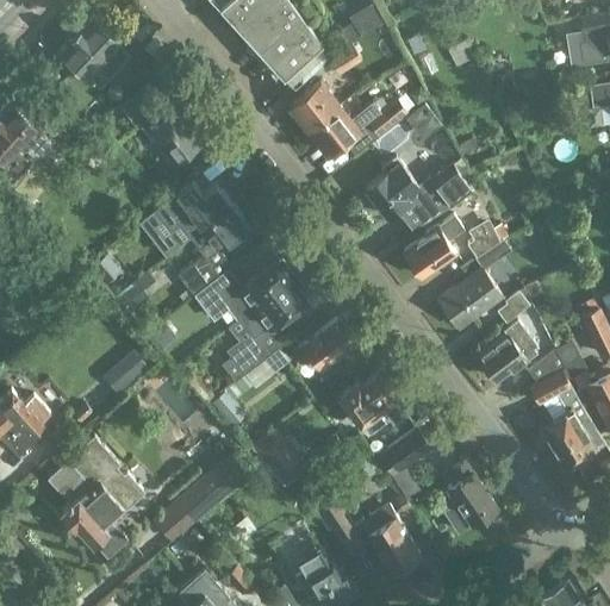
[(209,0),(282,80),(282,79),(292,89),(330,57),(288,0),(209,0)]
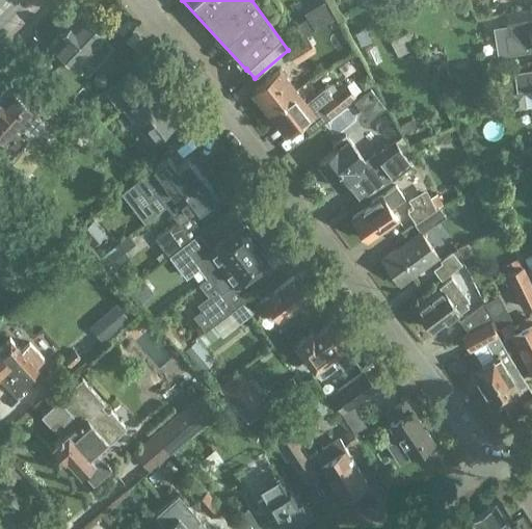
[(325,11),(291,31),(299,45),(333,25),(325,11)]
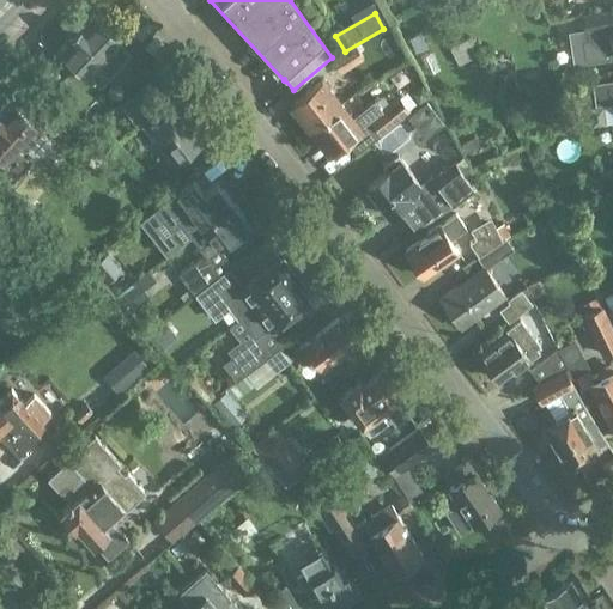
[(612,26),(611,16),(583,22),(586,36),(587,43),(582,44),(586,65),(612,60),(612,26)]
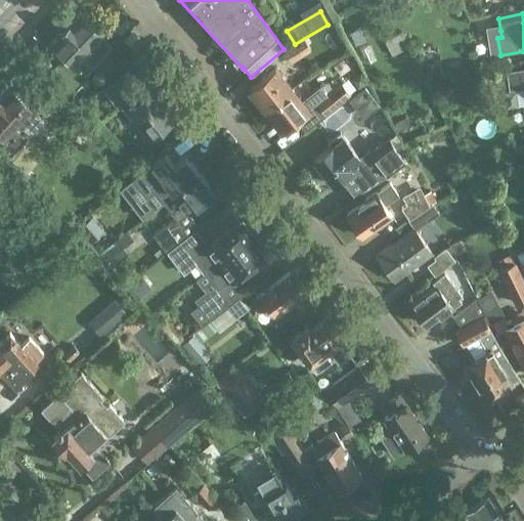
[(51,46),(45,53),(56,62),(62,56),(75,69),(78,66),(86,75),(101,59),(92,50),(103,39),(79,16),(69,28),(69,27),(61,34),(61,35),(51,46)]
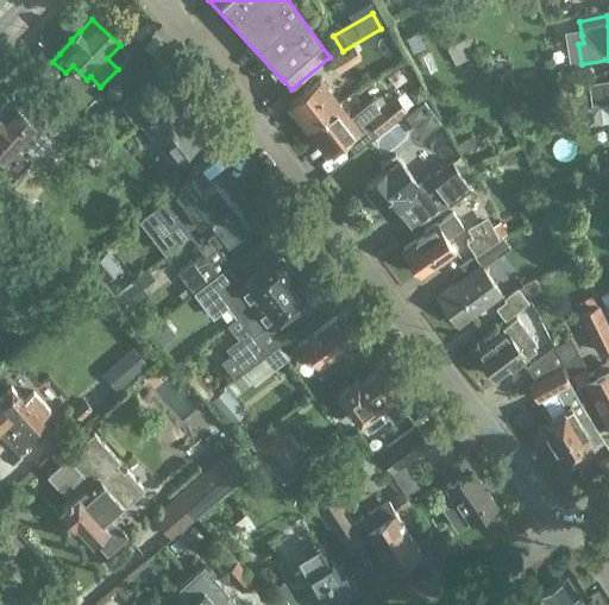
[(416,38),(407,43),(414,56),(424,52),(416,38)]
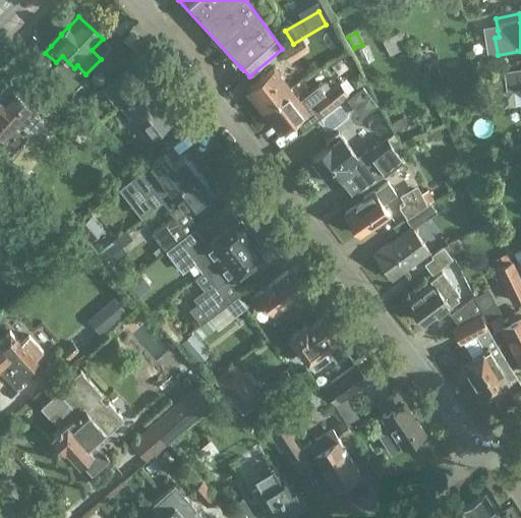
[(383,45),(391,60),(405,52),(398,37),(383,45)]
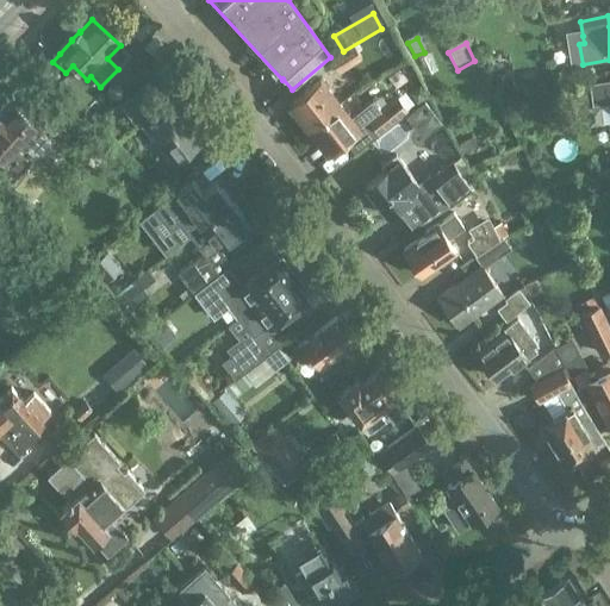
[(329,62),(338,77),(361,63),(352,48),(329,62)]
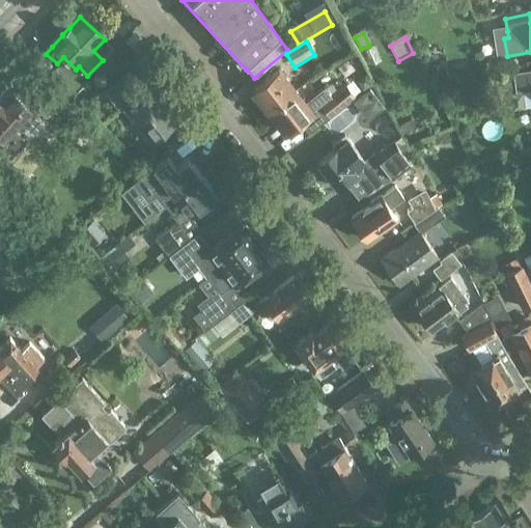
[(258,107),(267,116),(295,94),(278,73),(252,93),(261,105),(258,107)]
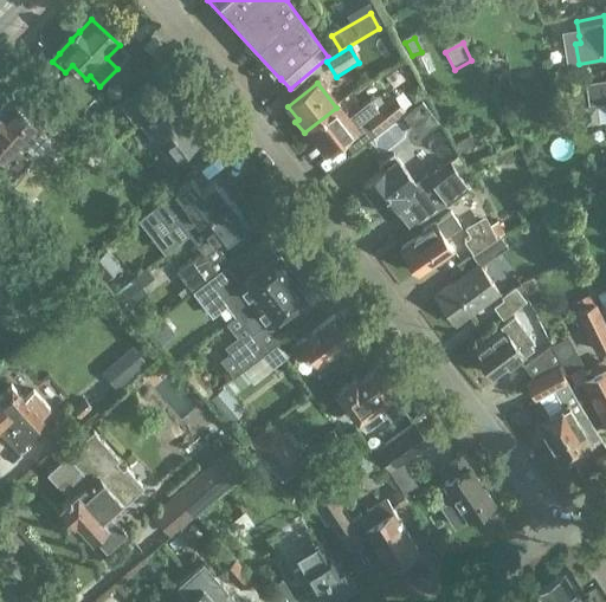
[(605,84),(586,88),(588,109),(605,105),(605,84)]
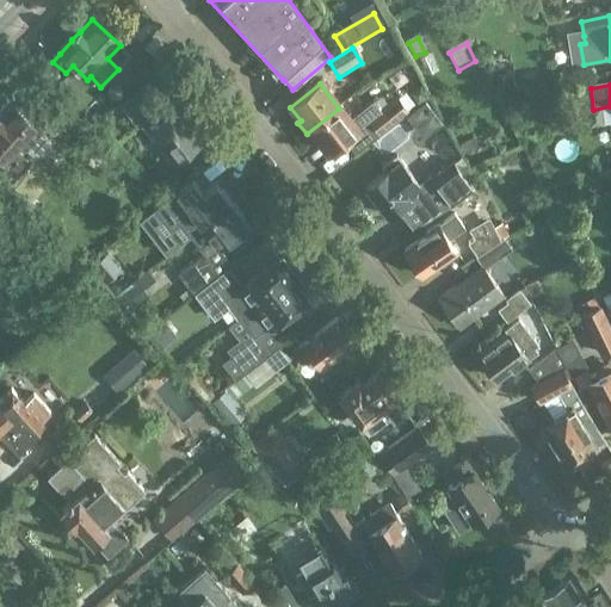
[(139,94),(119,110),(136,131),(142,127),(174,167),(201,147),(167,105),(155,115),(139,94)]
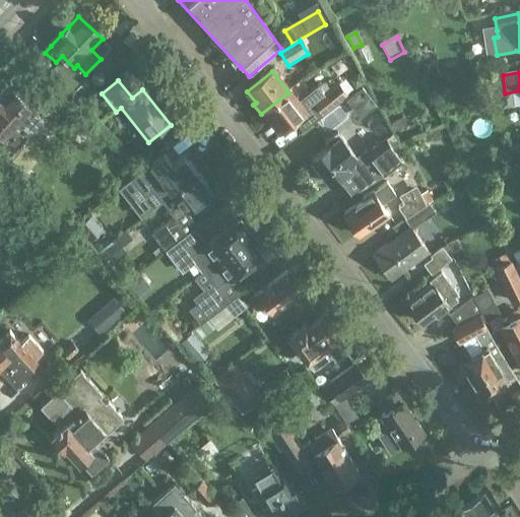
[(455,85),(432,94),(438,108),(461,98),(455,85)]
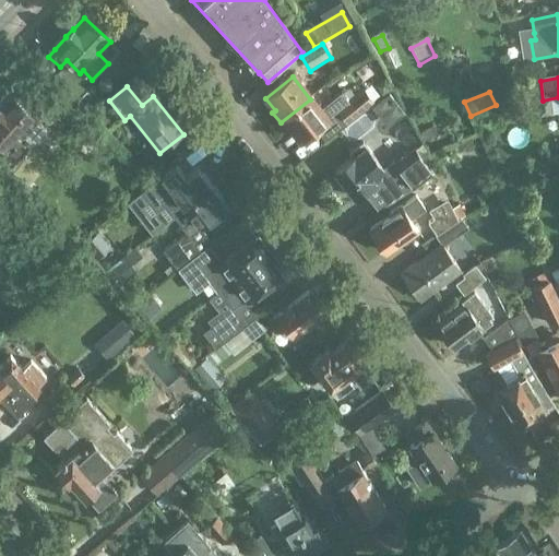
[(347,126),(370,107),(360,94),(348,104),(336,114),(347,126)]
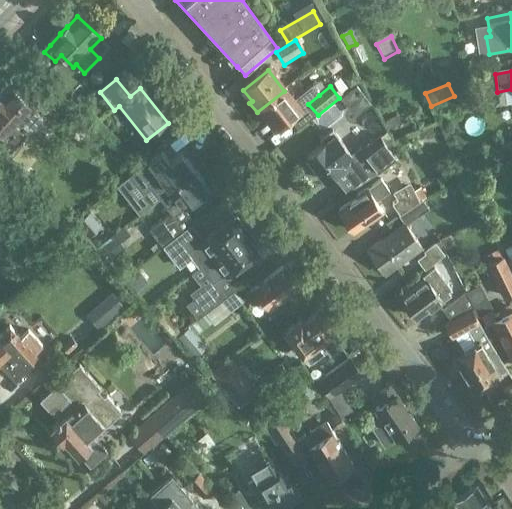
[(266,120),(275,130),(308,104),(319,95),(313,87),(293,103),(284,91),(257,112),(264,122),(266,120)]
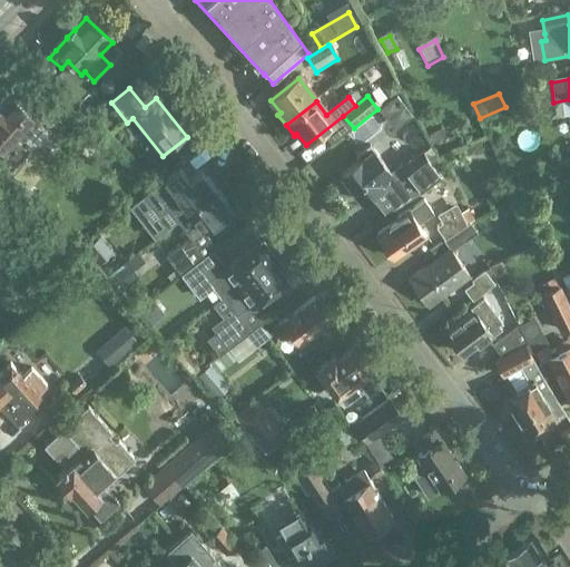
[(32,153),(30,150),(45,134),(35,125),(37,121),(10,98),(0,109),(0,148),(6,154),(0,160),(0,193),(23,214),(37,198),(11,175),(32,153)]
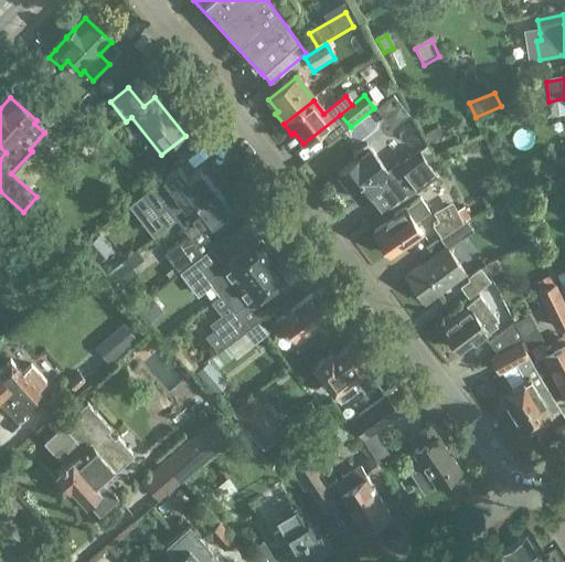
[(88,136),(65,113),(56,122),(78,145),(88,136)]
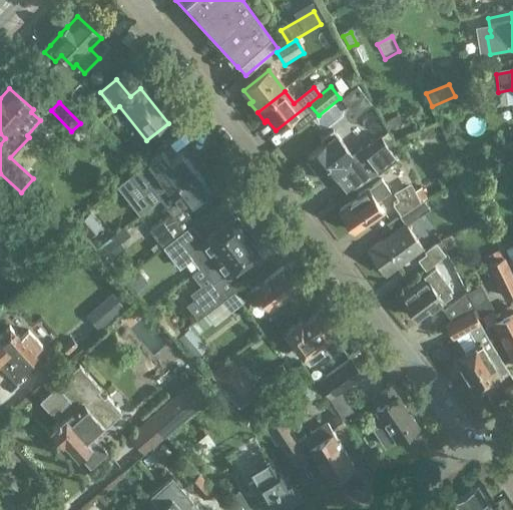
[(307,164),(314,172),(315,171),(326,184),(355,162),(333,133),(321,143),(324,147),(307,160),(309,163),(307,164)]
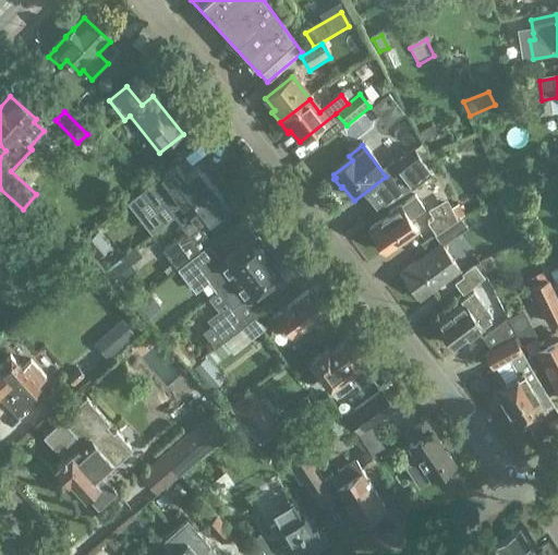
[(413,153),(396,167),(413,190),(432,176),(413,153)]
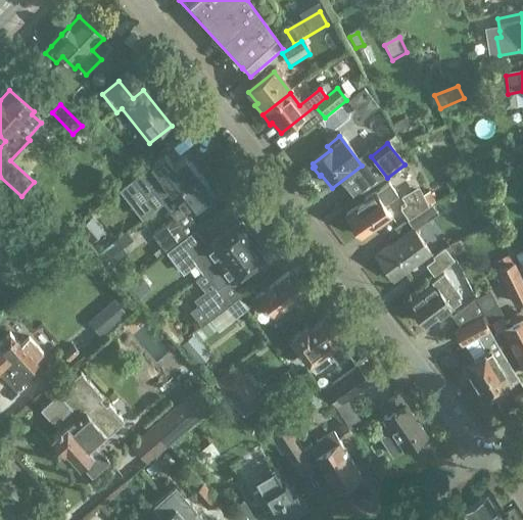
[(147,199),(153,193),(163,205),(163,204),(173,197),(192,182),(199,177),(198,176),(184,158),(173,168),(163,156),(133,181),(147,199)]
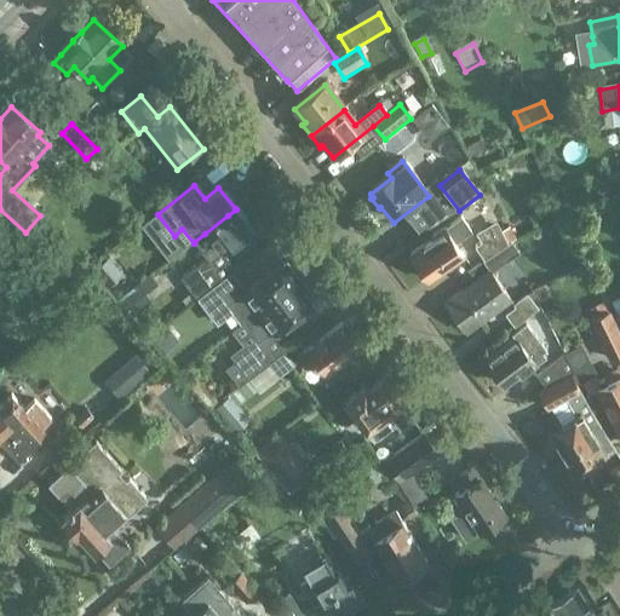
[(254,231),(236,209),(228,216),(205,234),(194,242),(202,253),(201,254),(206,260),(181,281),(196,301),(227,278),(235,271),(222,257),(254,231)]
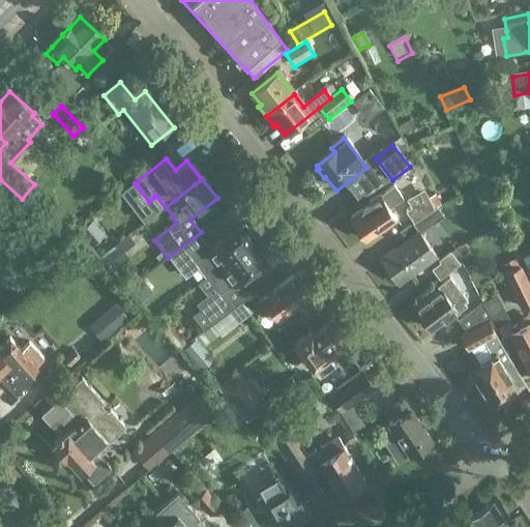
[(357,234),(360,239),(363,239),(366,242),(395,222),(388,210),(403,201),(394,187),(380,198),(369,205),(370,207),(351,220),(359,232),(357,234)]
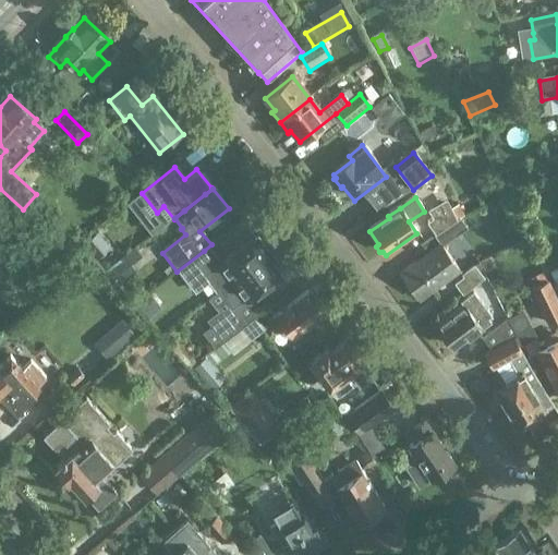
[(427,225),(435,238),(457,224),(450,212),(446,203),(428,213),(433,221),(427,225)]
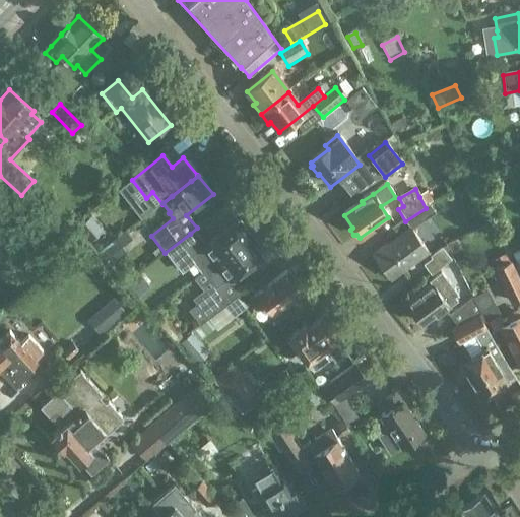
[(429,206),(433,204),(427,193),(419,197),(426,208),(429,206)]
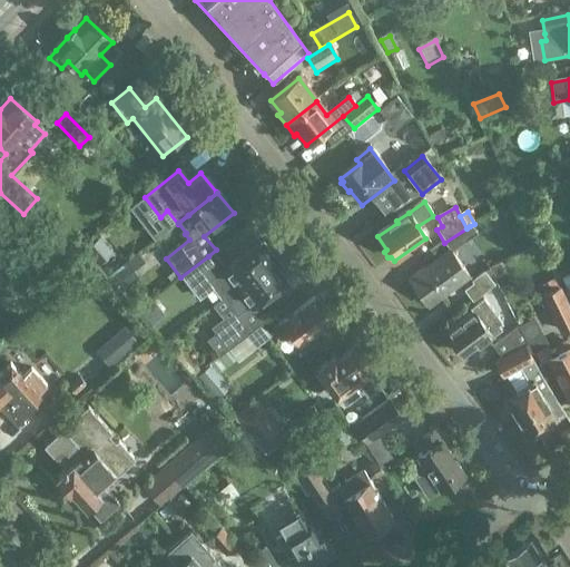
[(222,301),(224,299),(233,292),(271,263),(267,257),(271,255),(263,246),(259,248),(257,245),(222,273),(208,256),(180,277),(199,301),(213,291),(222,301)]
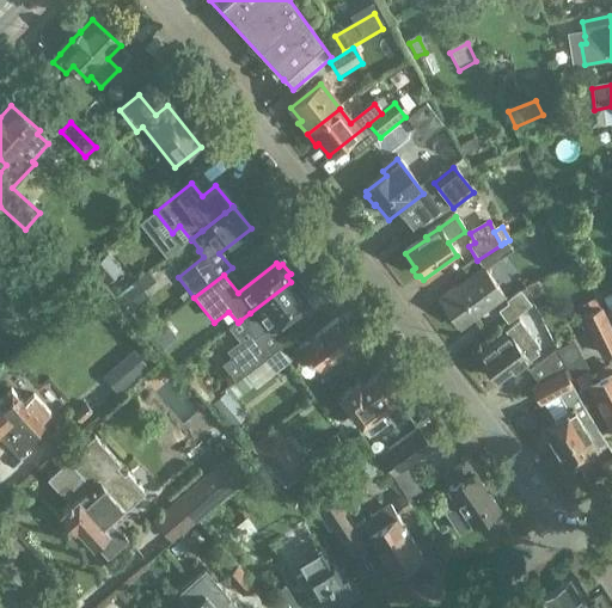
[(502,299),(503,298),(483,271),(456,292),(456,290),(439,302),(460,330),(476,319),(475,318),(502,299)]
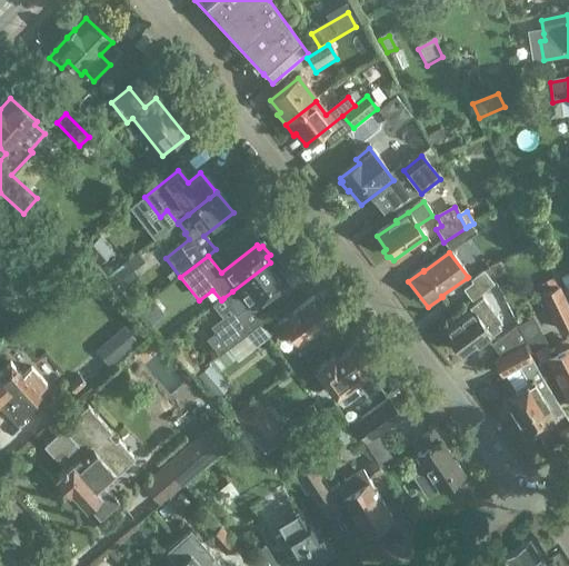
[(276,269),(270,262),(232,291),(223,298),(236,315),(213,333),(215,335),(206,341),(218,358),(262,324),(251,308),(285,281),(282,278),(286,276),(279,267),(276,269)]
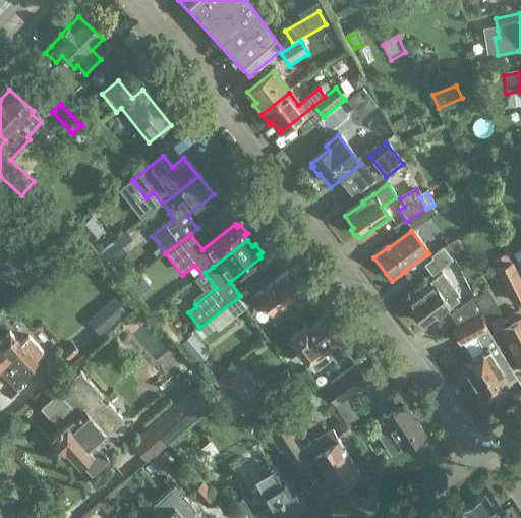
[(443,250),(431,259),(433,261),(425,267),(432,277),(452,262),(443,250)]
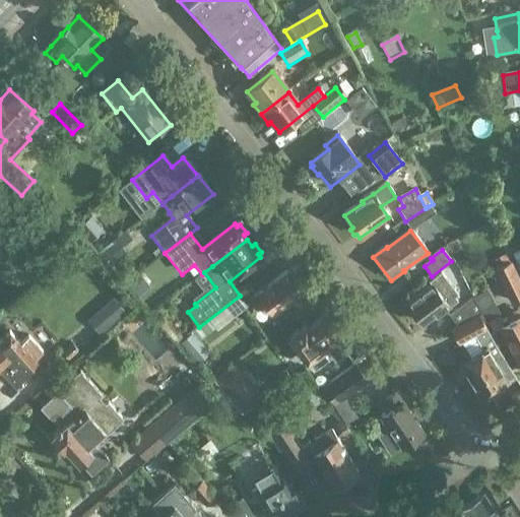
[(512,305),(519,300),(519,283),(510,264),(496,271),(512,305)]
